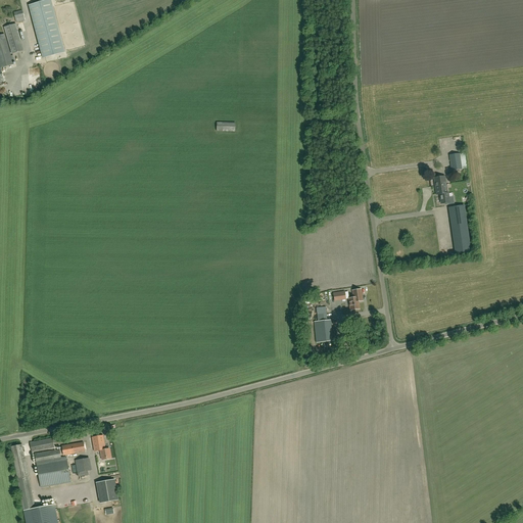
[(50,1),(30,6),(44,57),(64,52),(50,1)]
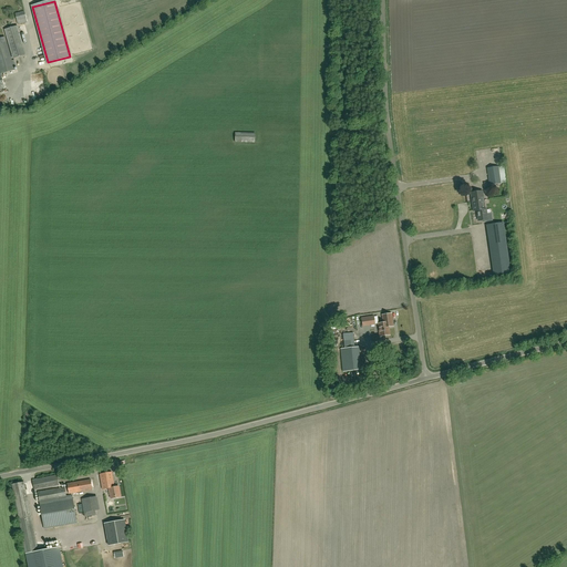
[(18,24),(28,22),(24,11),(14,13),(18,24)]
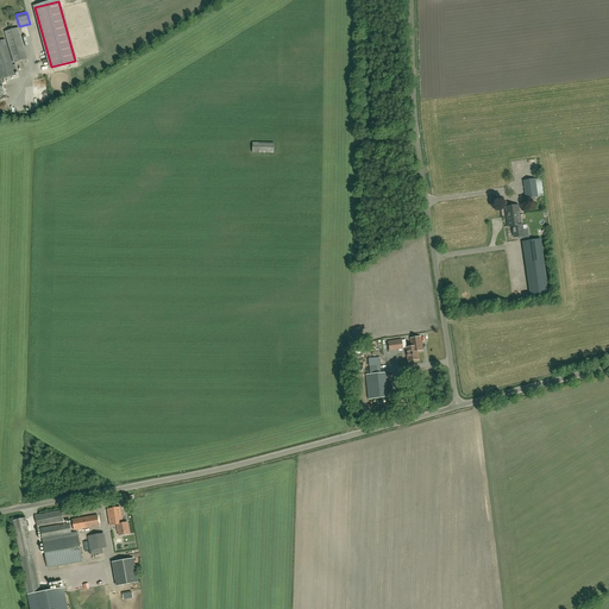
[(27,58),(18,29),(5,32),(14,63),(27,58)]
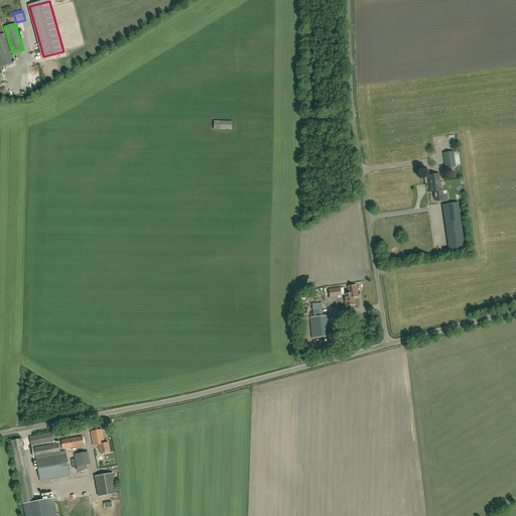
[(0,66),(1,68),(13,63),(4,34),(0,34),(0,66)]
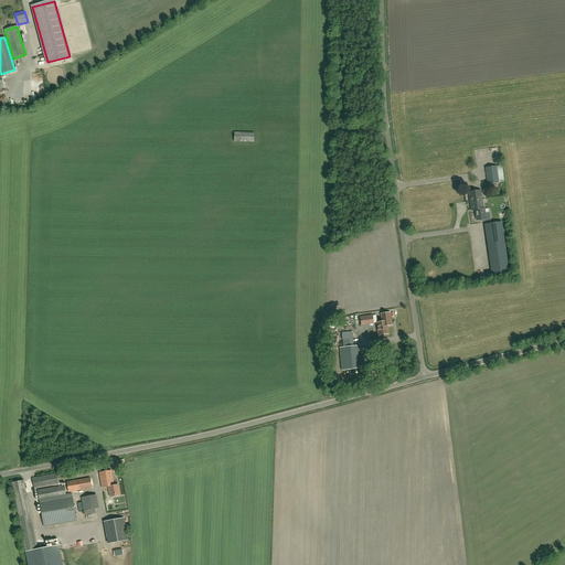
[(254,142),(254,134),(234,132),(234,141),(254,142)]
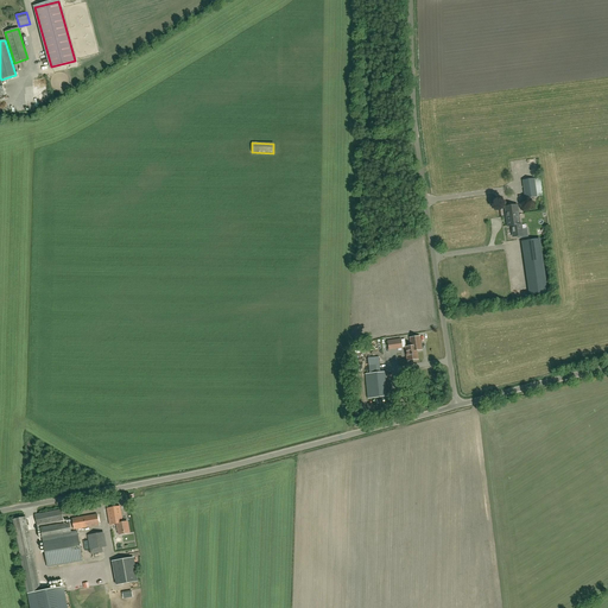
[(525,198),(537,197),(543,196),(540,178),(523,181),(525,198)]
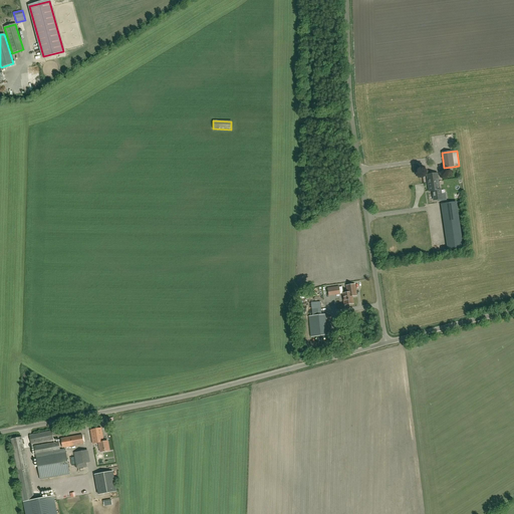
[(428,184),(438,182),(437,174),(427,176),(428,184)]
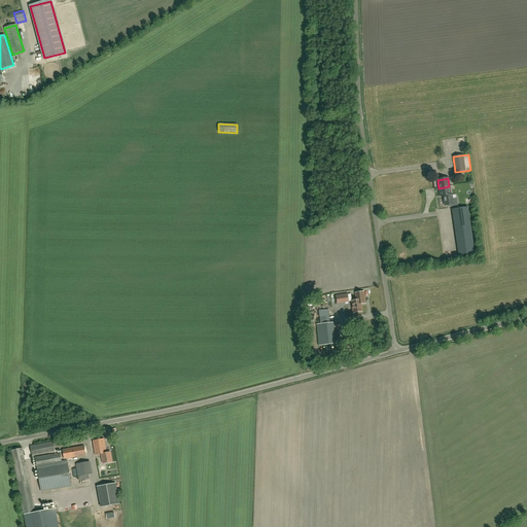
[(441,196),(443,196),(444,196),(445,206),(453,204),(451,195),(450,195),(449,186),(438,188),(441,196)]
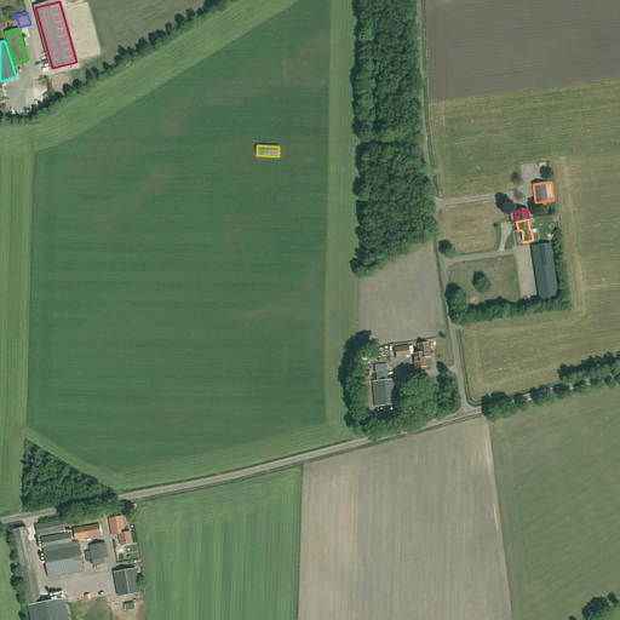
[(540,302),(558,299),(550,240),(532,242),(540,302)]
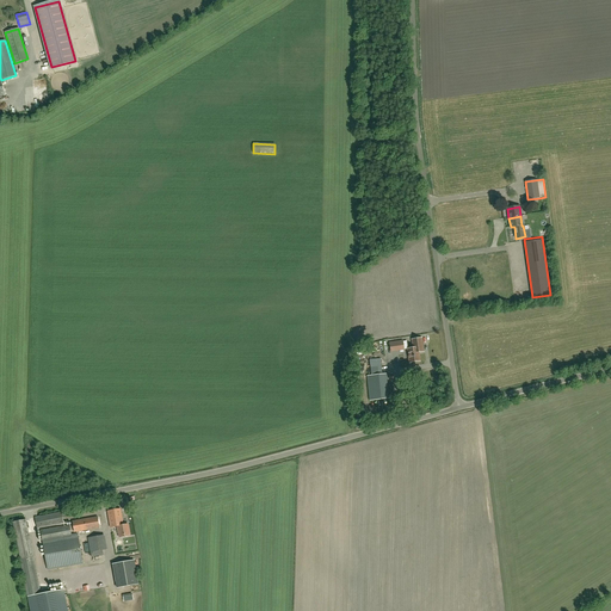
[(418,350),(423,349),(421,339),(412,340),(413,349),(407,349),(409,363),(420,362),(418,350)]
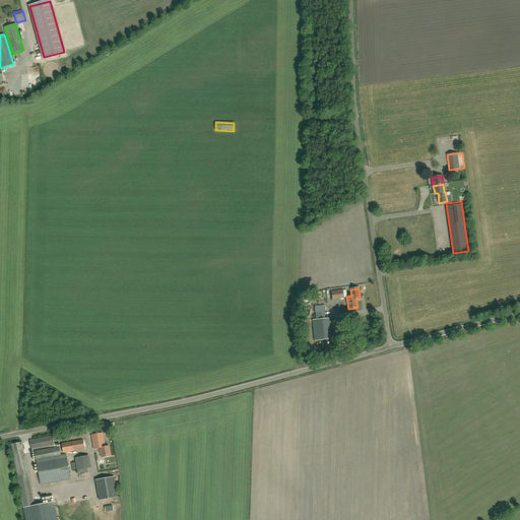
[(328,319),(316,320),(318,340),(330,339),(328,319)]
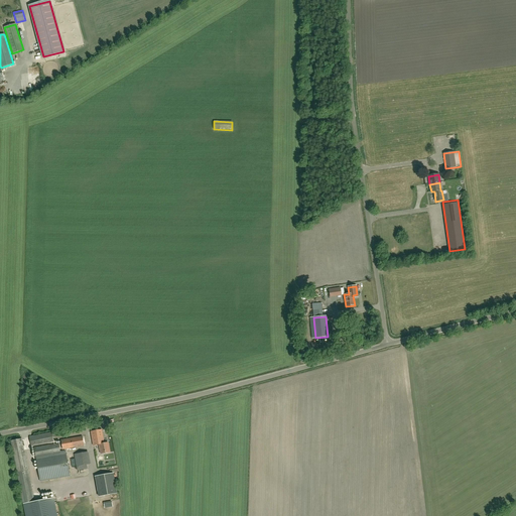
[(70,434),(69,429),(30,437),(31,446),(53,442),(53,437),(70,434)]
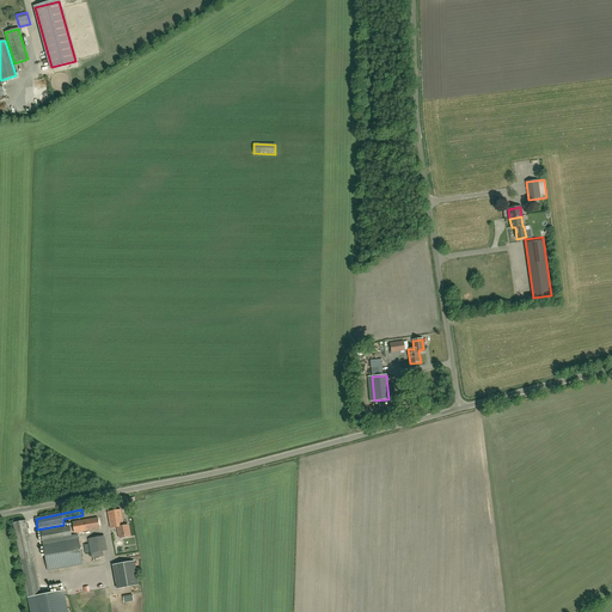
[(120,538),(130,537),(128,526),(123,526),(121,510),(108,512),(111,530),(117,528),(118,534),(120,534),(120,538)]
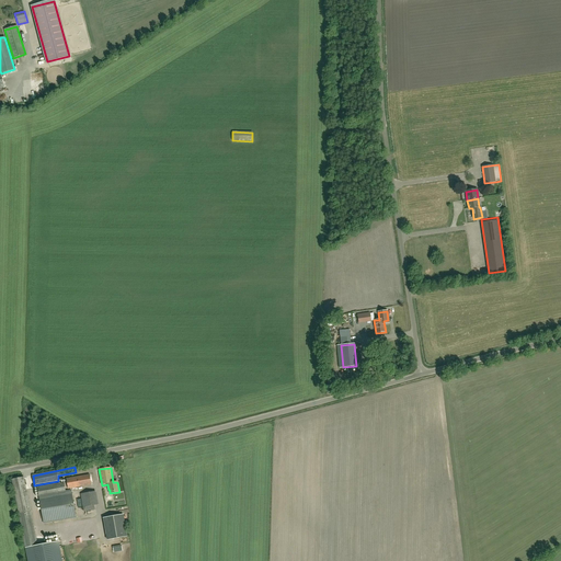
[(68,489),(91,484),(90,474),(67,479),(68,489)]
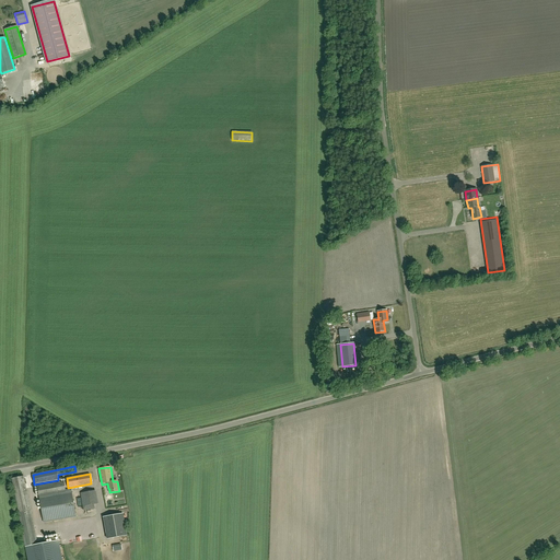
[(46,541),(43,541),(44,544),(37,545),(36,541),(34,529),(24,477),(12,479),(25,547),(27,559),(61,559),(59,545),(58,540),(46,543),(46,541)]
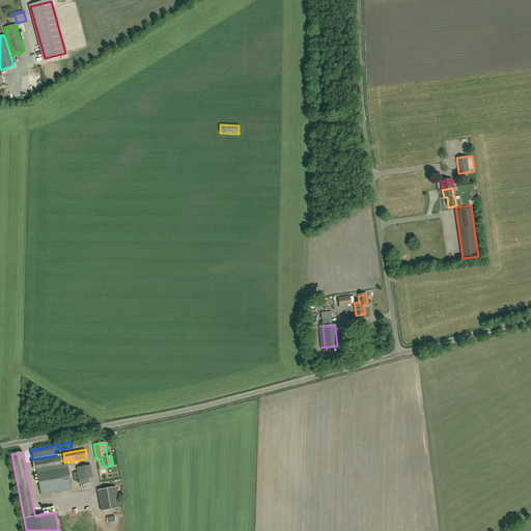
[(60,456),(35,460),(42,495),(72,490),(67,465),(62,466),(60,456)]
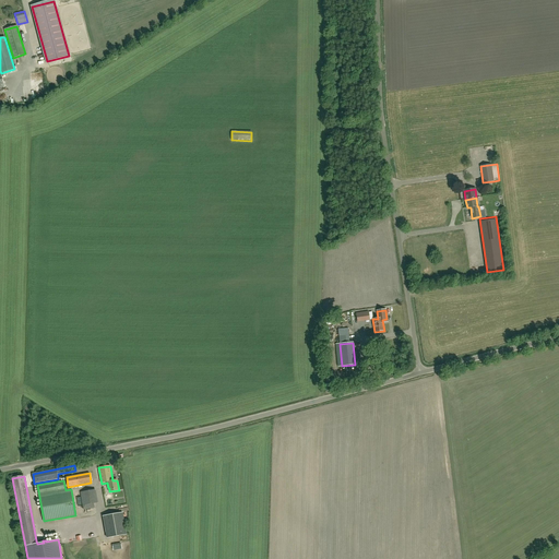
[(95,508),(92,490),(80,492),(83,510),(95,508)]
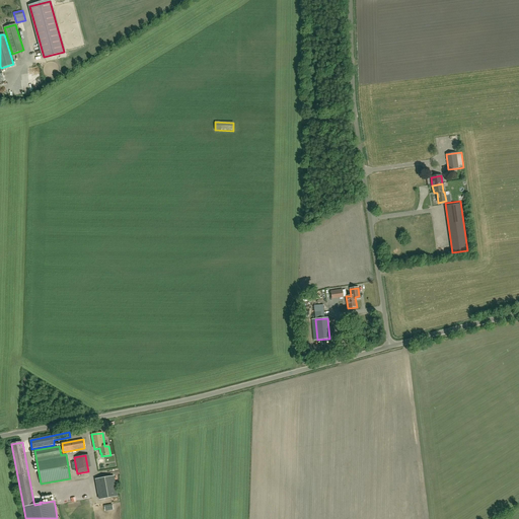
[(95,479),(99,500),(118,497),(114,476),(95,479)]
